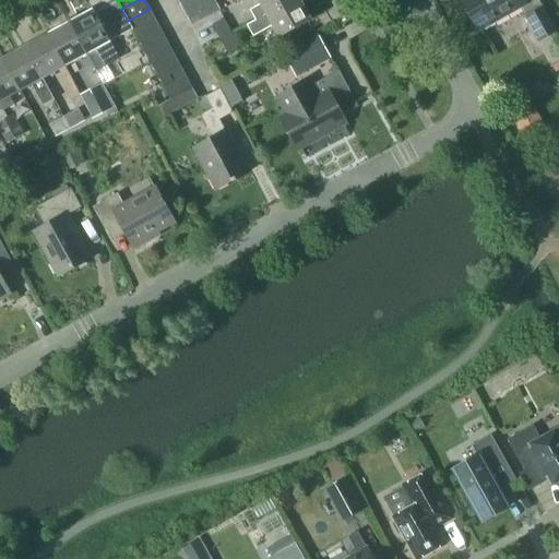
[(216,4),(214,0),(198,0),(204,11),(216,4)]
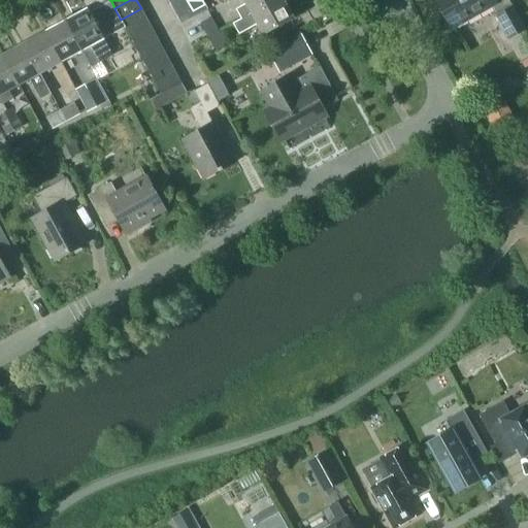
[(270,46),(289,36),(283,25),(294,19),(284,0),(276,0),(241,19),(233,24),(238,33),(258,23),(270,46)]
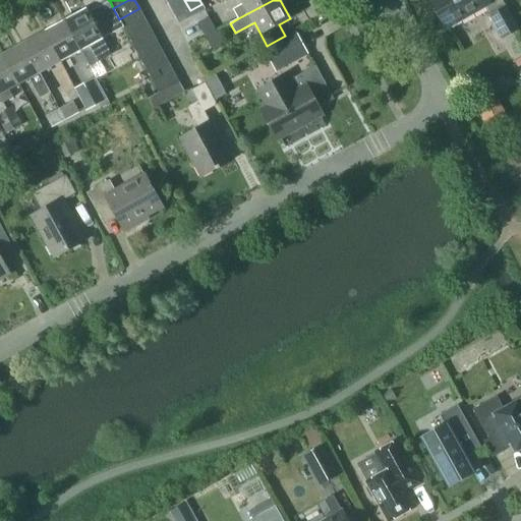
[(234,10),(238,18),(273,0),(241,0),(244,4),(234,10)]
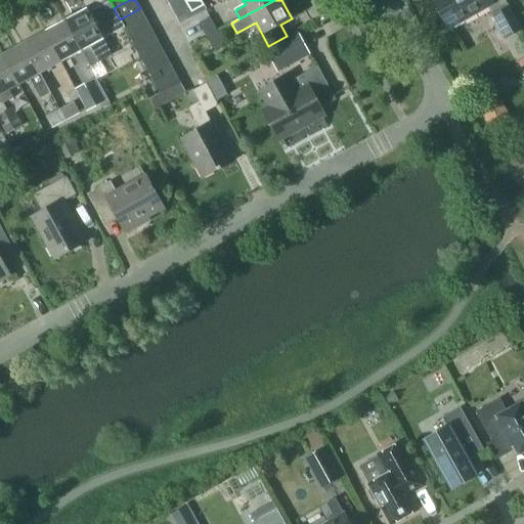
[(436,0),(451,27),(487,6),(506,38),(521,29),(505,0),(436,0)]
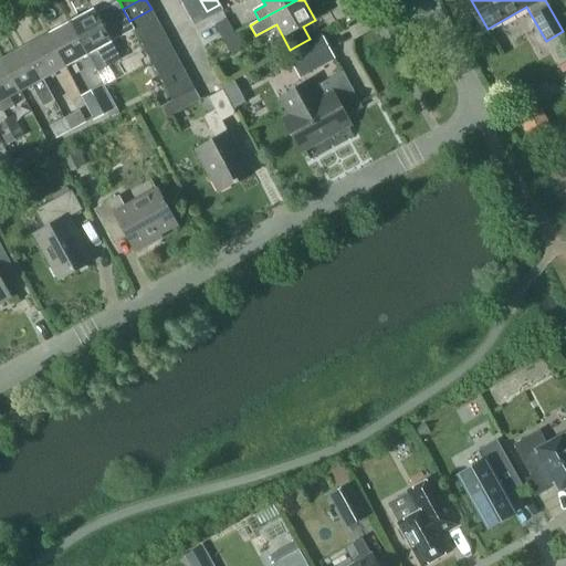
[(134,30),(132,25),(129,21),(123,9),(119,1),(96,14),(95,10),(72,22),(88,55),(97,72),(116,62),(118,54),(112,42),(134,30)]
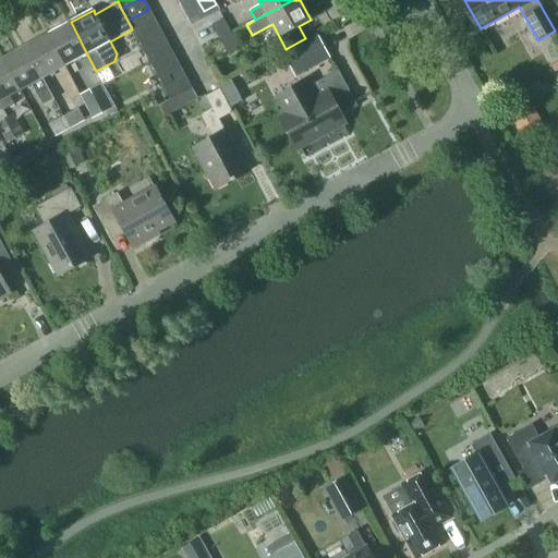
[(149,9),(128,21),(130,25),(132,29),(134,32),(155,20),(149,9)]
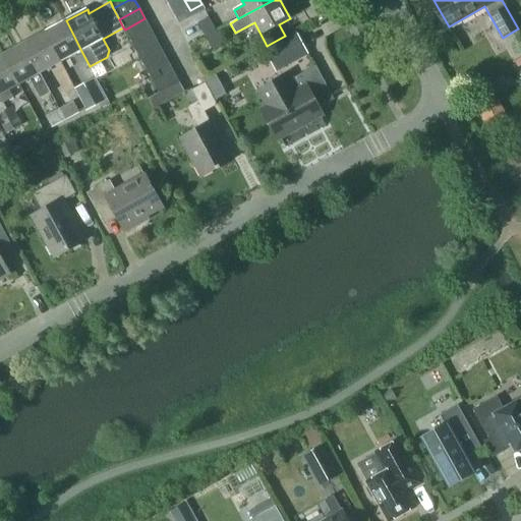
[(198,24),(206,38),(217,32),(209,17),(198,24)]
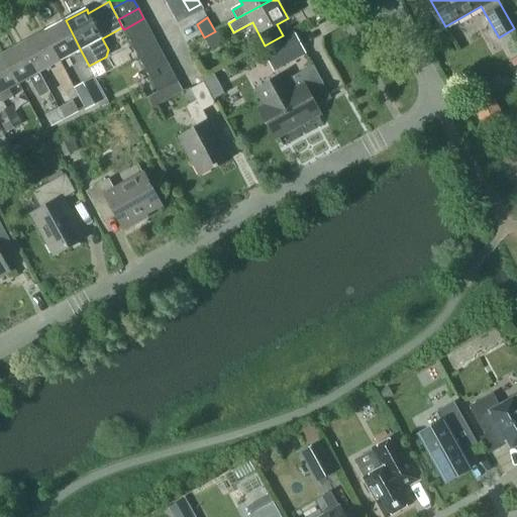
[(124,29),(129,39),(149,29),(143,18),(124,29)]
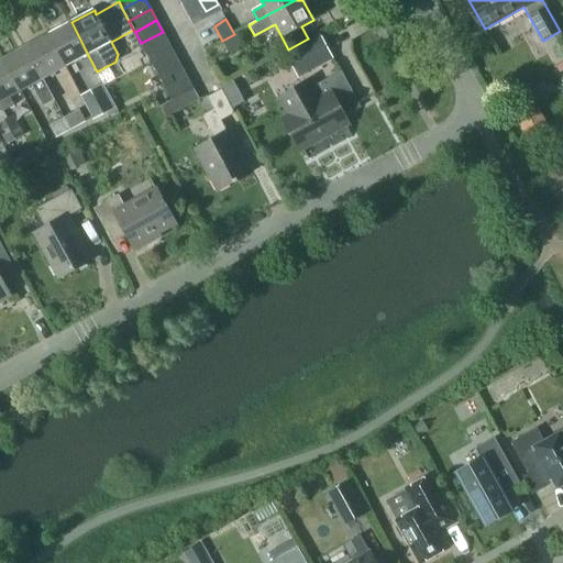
[(88,55),(72,22),(48,34),(66,66),(88,55)]
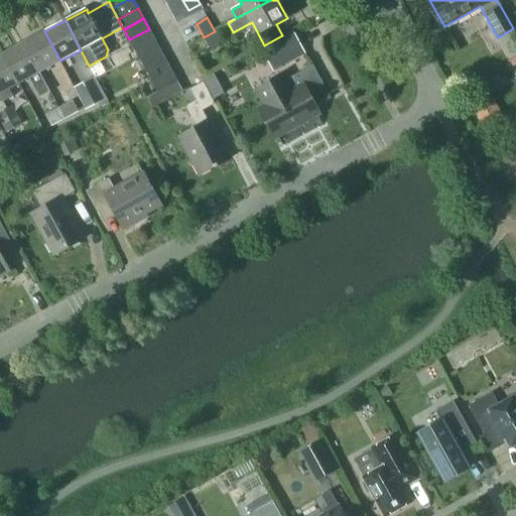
[(149,29),(129,39),(135,50),(155,39),(149,29)]
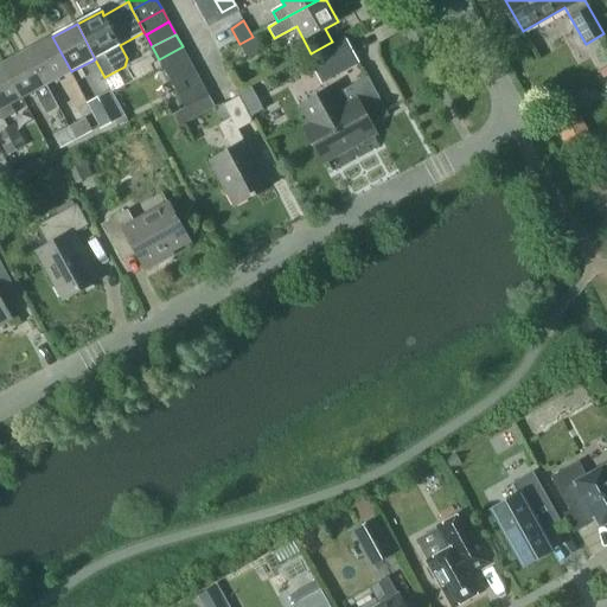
[(46,85),(71,71),(52,37),(29,51),(46,85)]
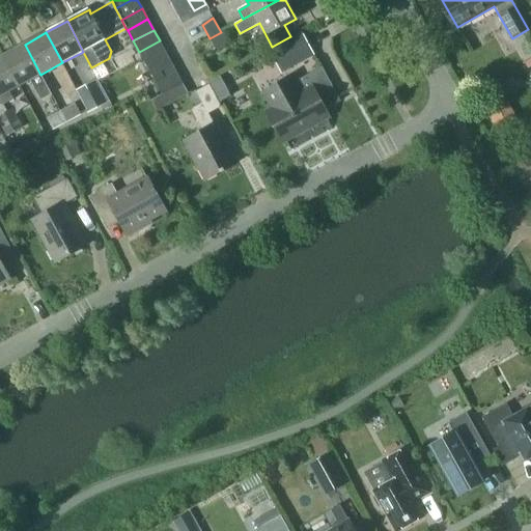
[(228,47),(221,32),(210,38),(218,52),(228,47)]
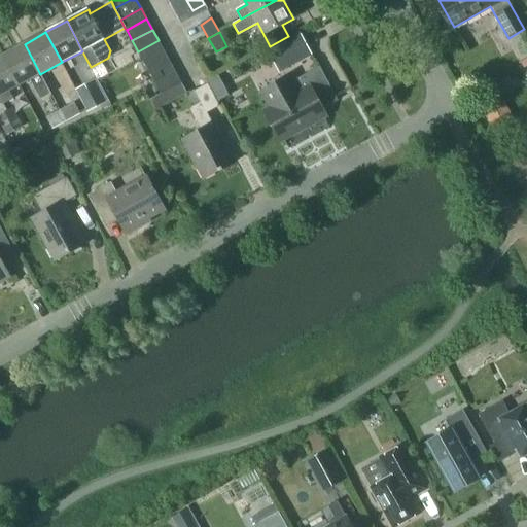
[(279,73),(313,56),(302,33),(268,50),(279,73)]
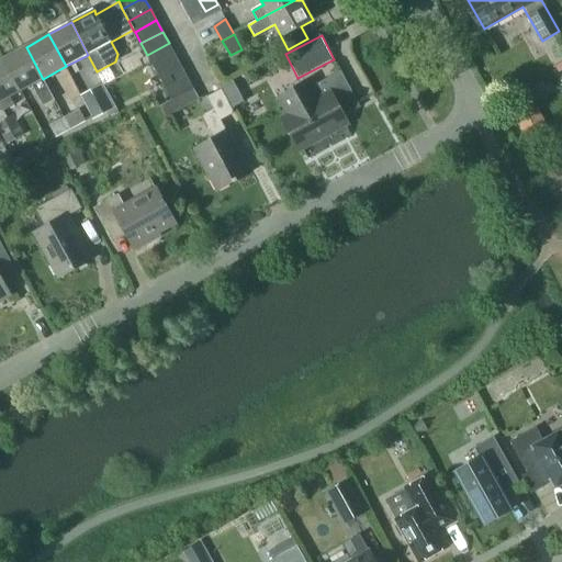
[(175,54),(169,43),(147,55),(153,66),(175,54)]
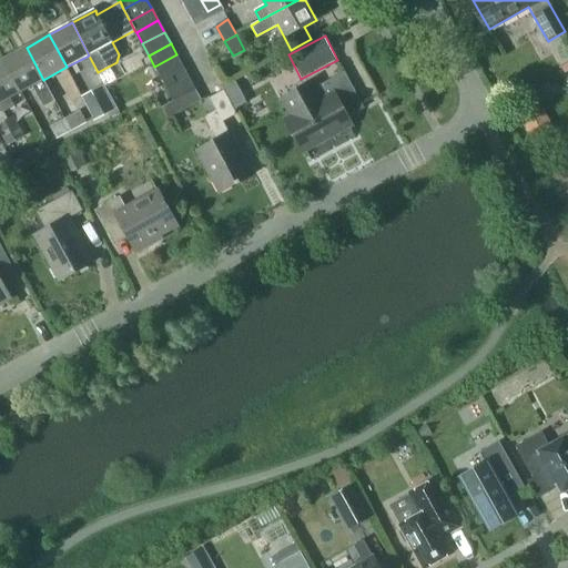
[(27,48),(3,60),(21,91),(43,80),(27,48)]
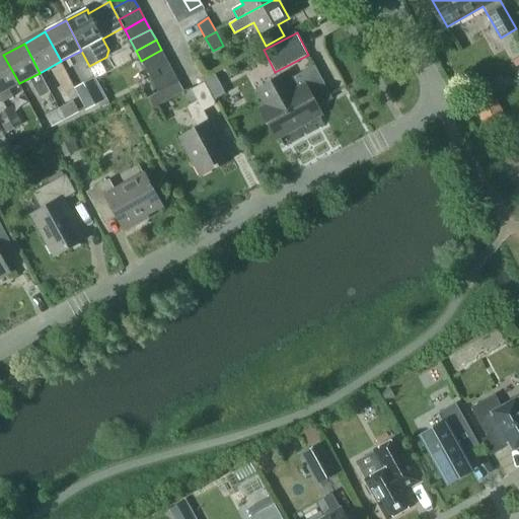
[(167,61),(161,50),(141,61),(147,71),(167,61)]
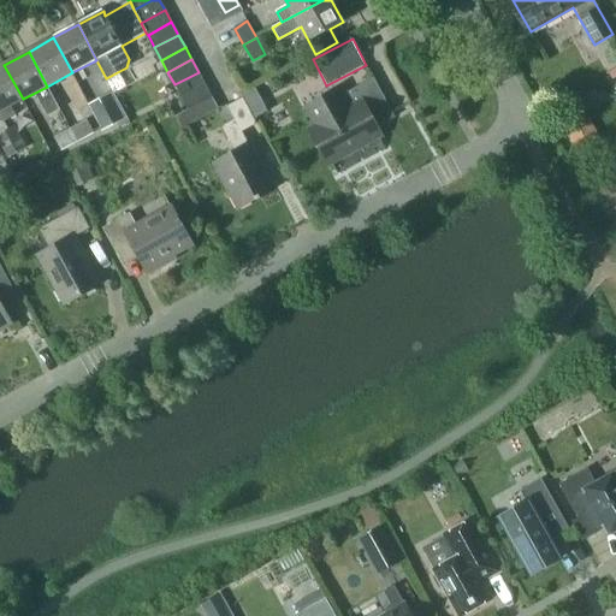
[(4,65),(0,66),(0,117),(3,123),(17,116),(11,106),(23,99),(4,65)]
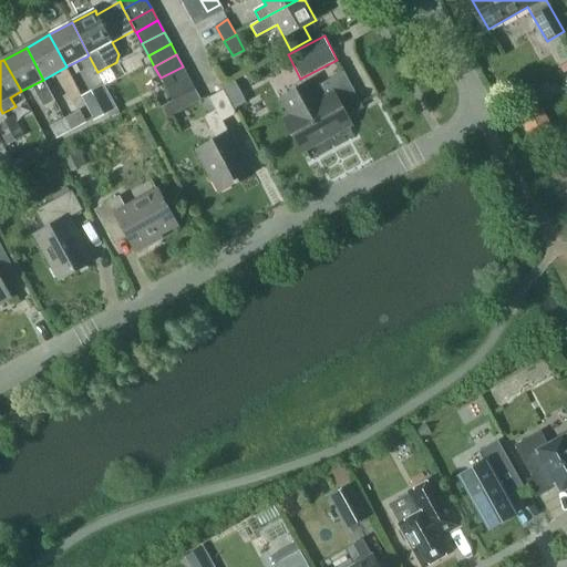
[(188,78),(183,66),(161,78),(166,90),(188,78)]
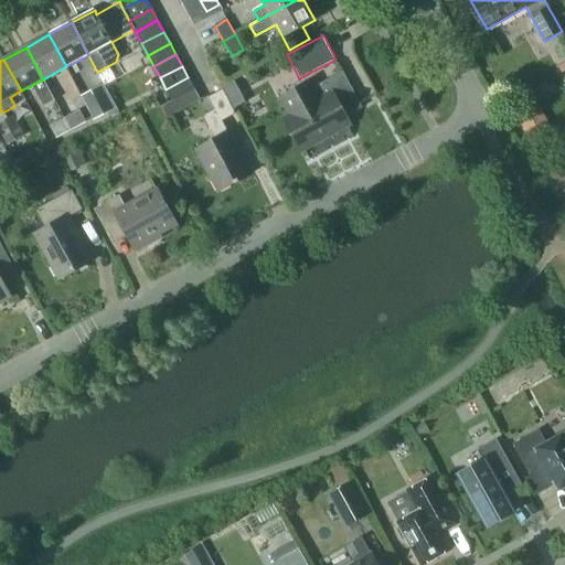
[(343,118),(362,107),(342,72),(315,87),(305,85),(287,95),(285,104),(290,116),(287,118),(304,150),(348,126),(343,118)]
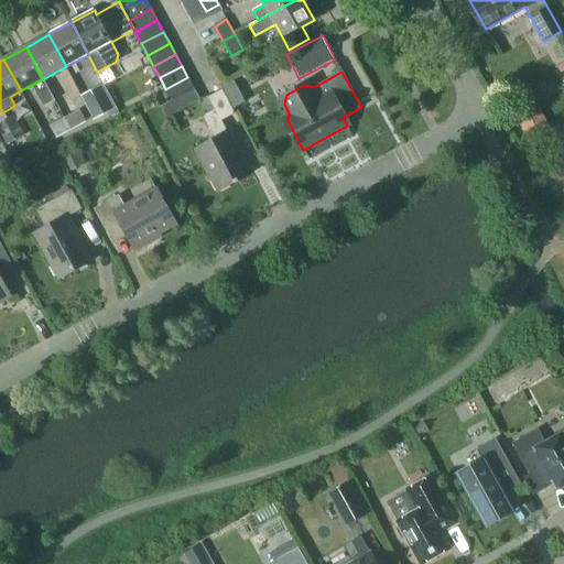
[(172,100),(194,88),(187,77),(165,89),(172,100)]
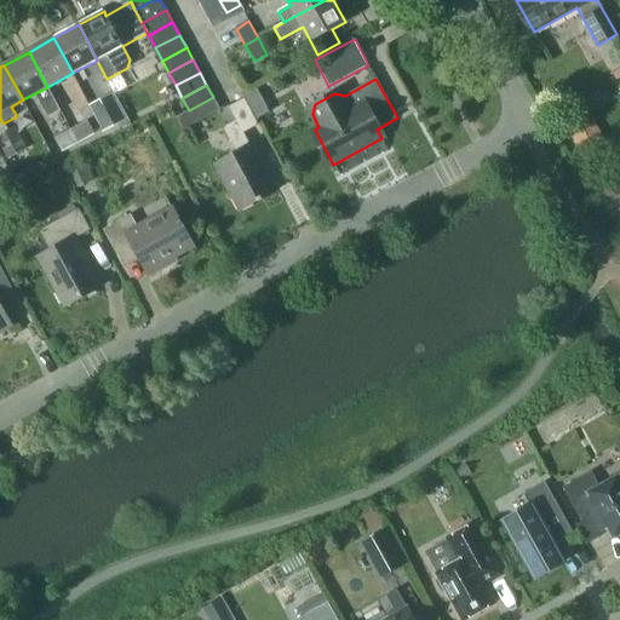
[(247,93),(244,96),(245,97),(256,120),(270,112),(257,89),(247,93)]
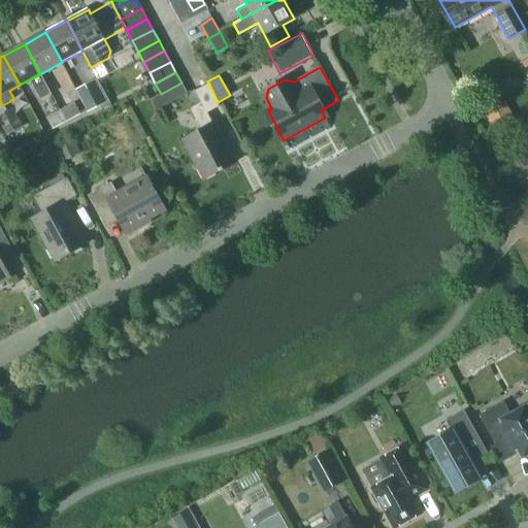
[(77,92),(89,113),(107,103),(96,81),(77,92)]
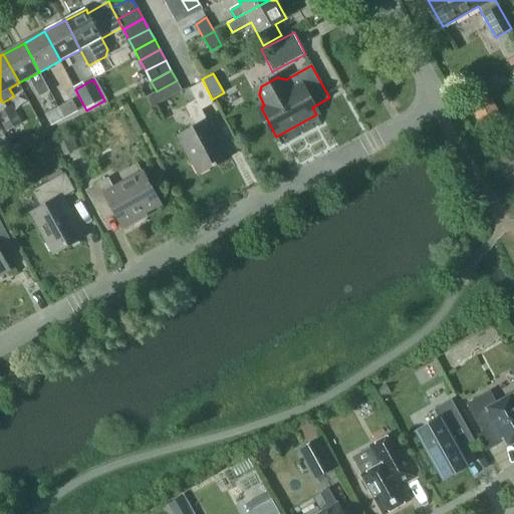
[(182,90),(177,80),(157,91),(147,96),(152,106),(182,90)]
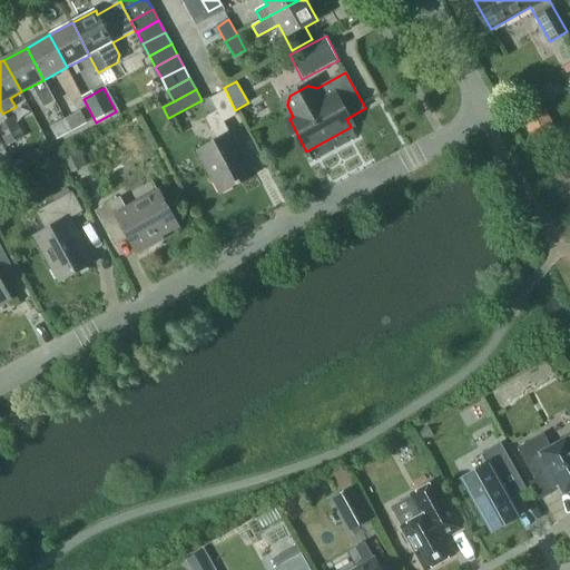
[(237,114),(235,110),(225,89),(209,98),(217,110),(205,117),(218,140),(198,150),(222,193),(254,175),(224,121),(237,114)]
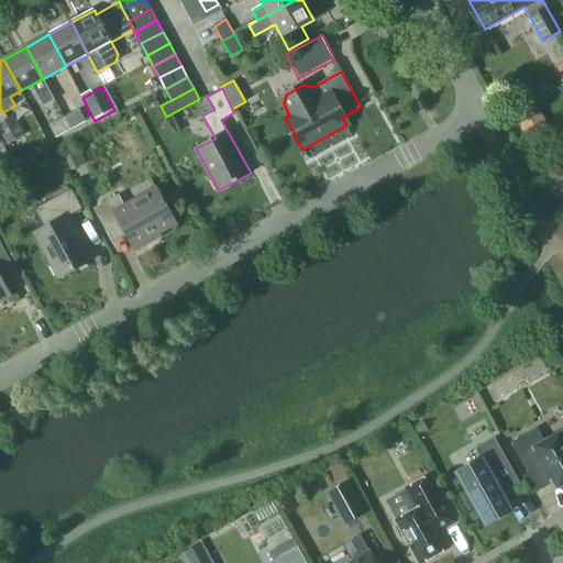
[(549,125),(538,105),(516,116),(528,138),(549,125)]
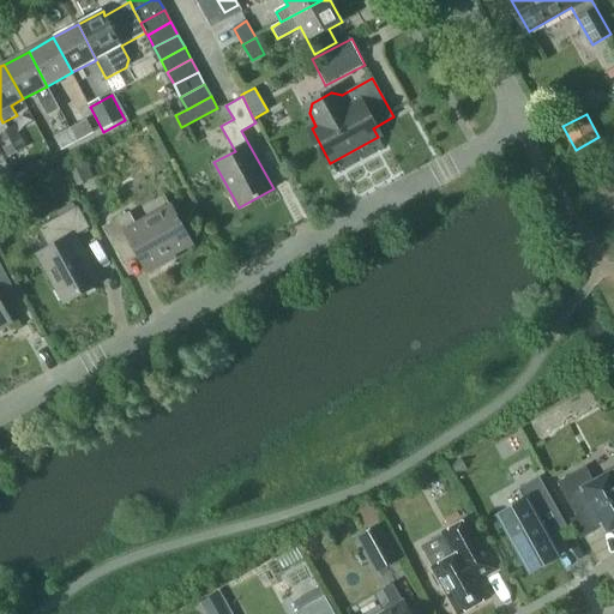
[(86,120),(71,128),(77,140),(94,132),(86,120)]
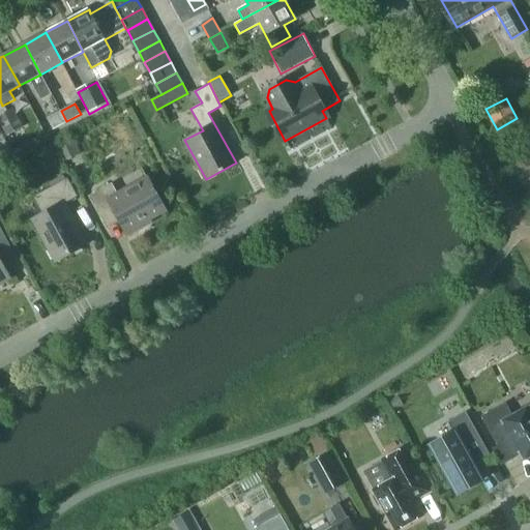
[(0,115),(0,123),(7,136),(23,127),(12,109),(0,115)]
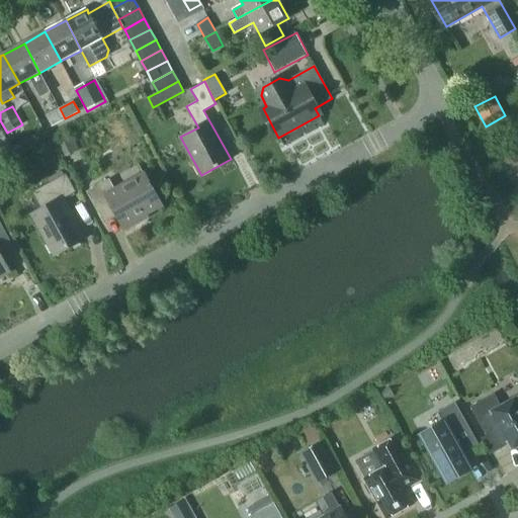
[(51,126),(65,118),(60,108),(46,116),(51,126)]
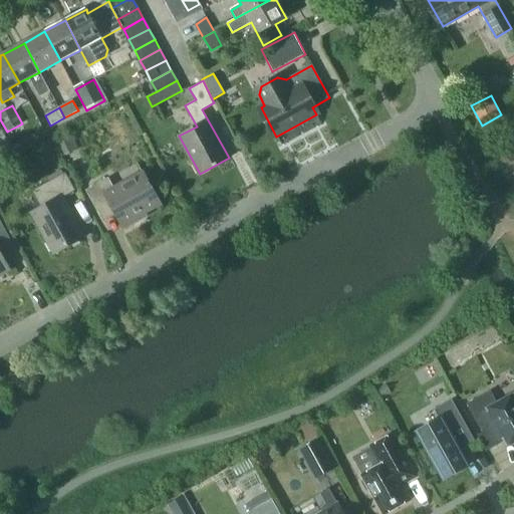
[(67,136),(57,140),(64,155),(73,151),(67,136)]
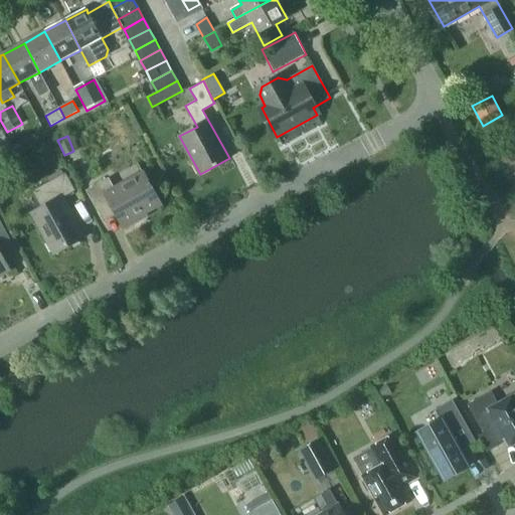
[(53,139),(44,139),(44,149),(53,149),(53,139)]
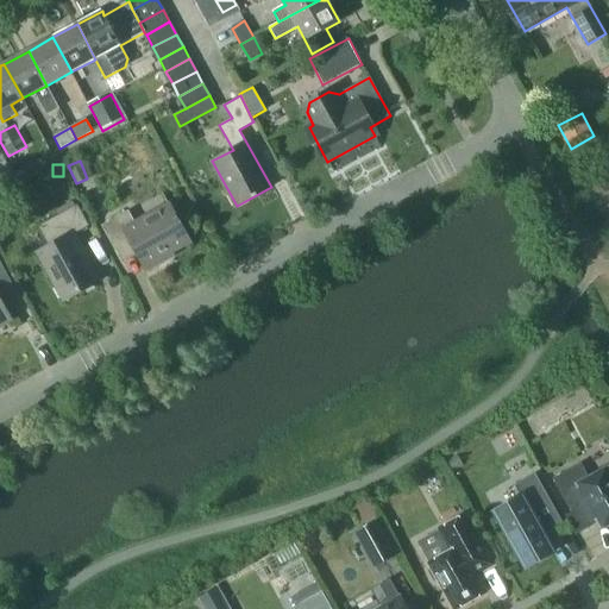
[(38,226),(50,246),(39,252),(64,300),(99,282),(73,236),(89,226),(77,205),(38,226)]
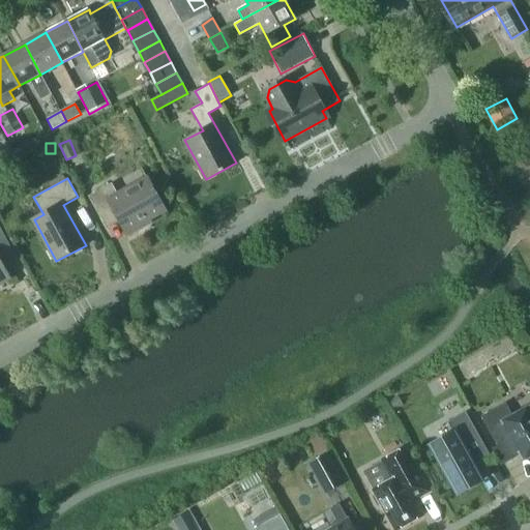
[(112,183),(89,196),(104,223),(117,215),(126,232),(166,210),(148,178),(118,194),(112,183)]
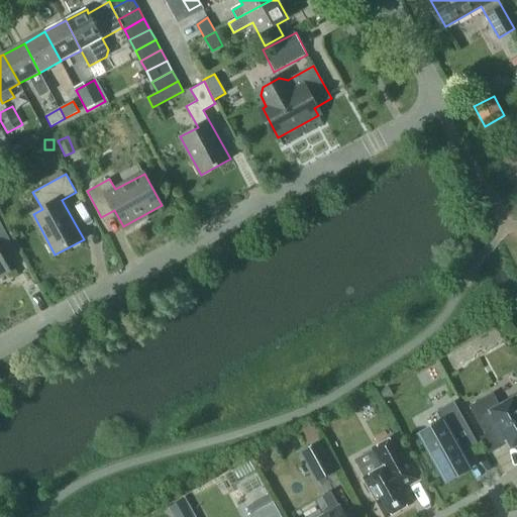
[(0,253),(0,248),(12,242),(0,221),(0,275),(9,271),(0,253)]
